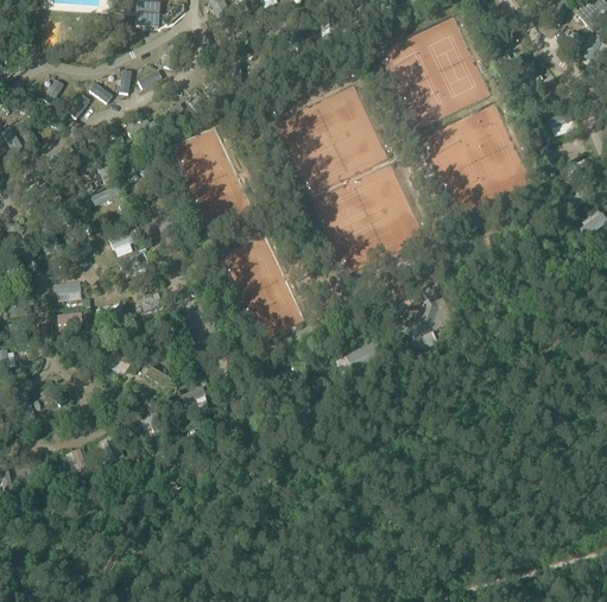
[(387,0),(390,12),(399,10),(397,0),(387,0)]
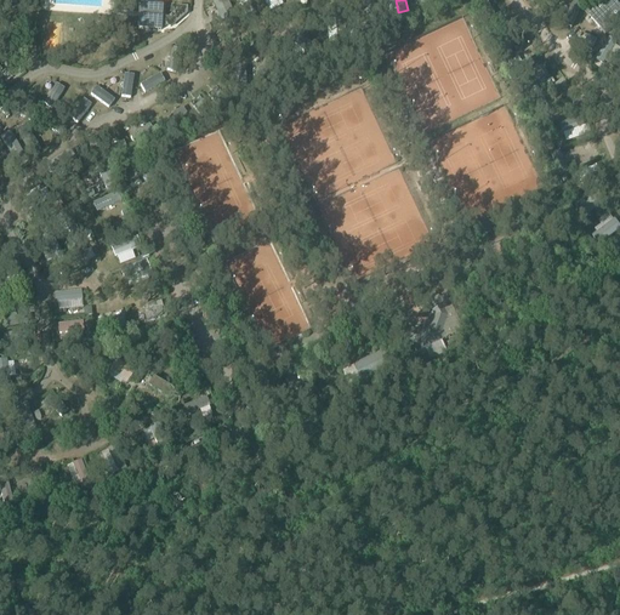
[(496,10),(489,0),(479,0),(488,15),(496,10)]
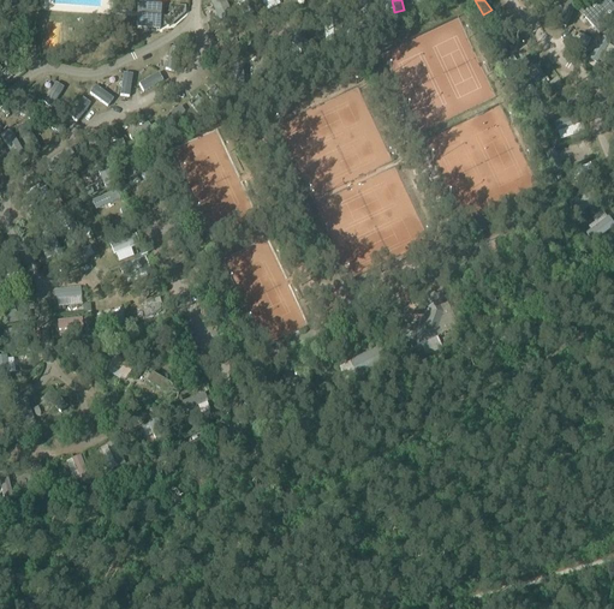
[(590,11),(596,17),(592,21),(601,29),(613,16),(613,0),(585,0),(579,6),(586,15),(590,11)]
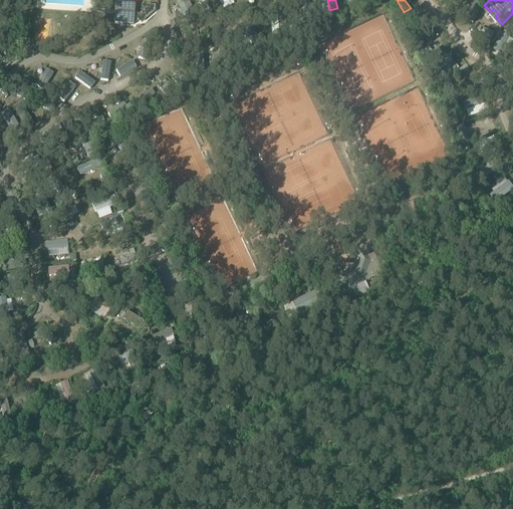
[(157,9),(157,2),(148,2),(148,6),(141,12),(138,12),(138,20),(145,21),(157,9)]
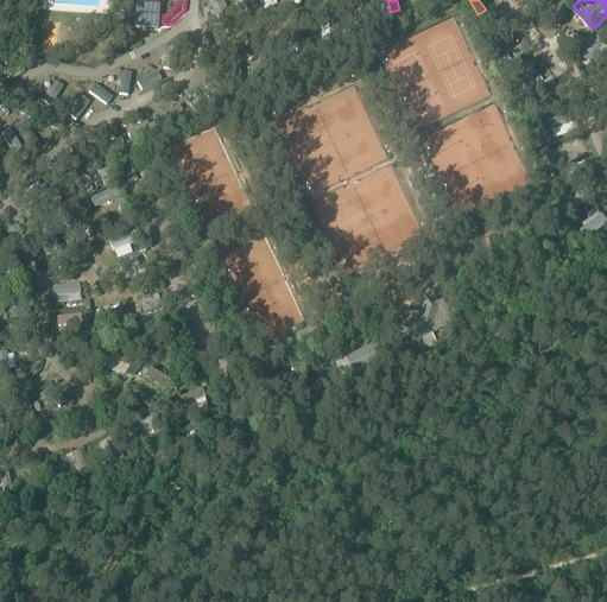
[(159,25),(159,12),(136,11),(136,23),(159,25)]
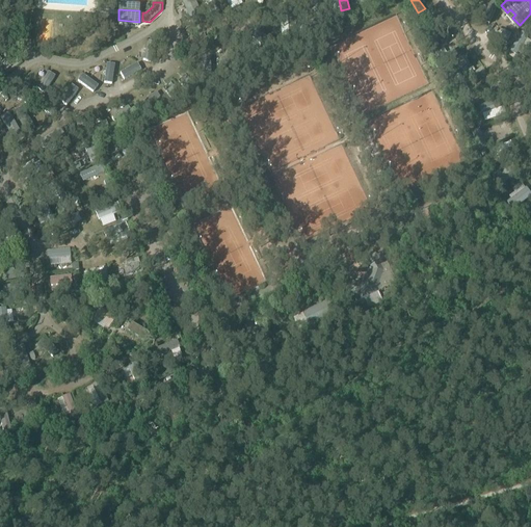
[(152,58),(157,40),(149,37),(143,56),(152,58)]
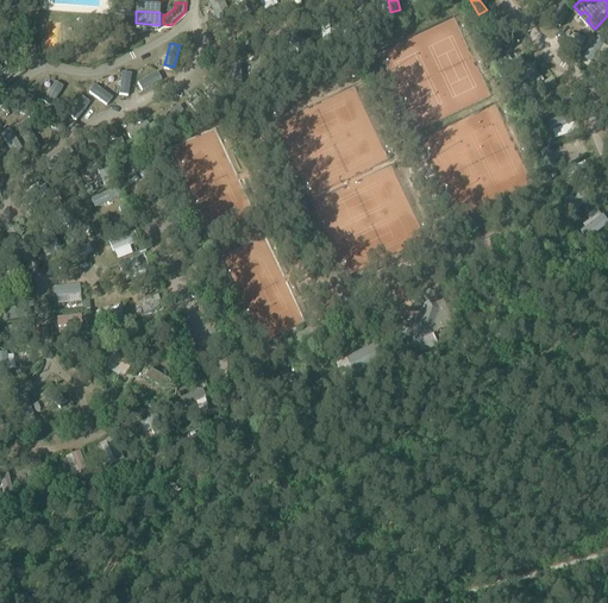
[(132,70),(123,69),(119,90),(129,92),(132,70)]
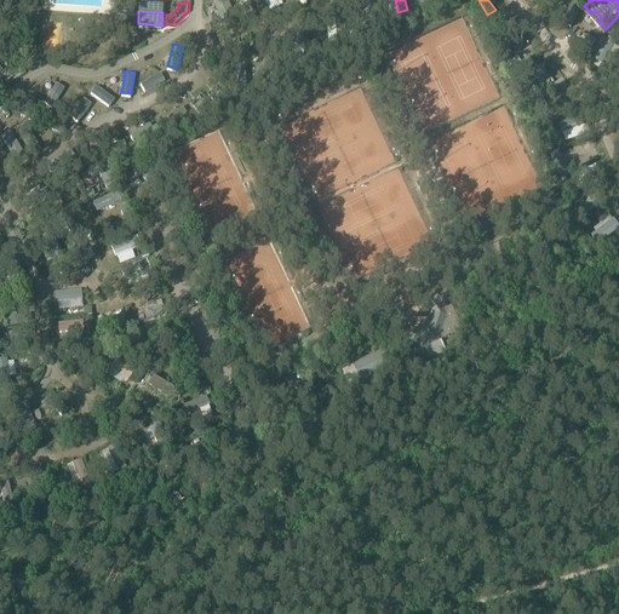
[(145,90),(165,79),(160,70),(141,81),(145,90)]
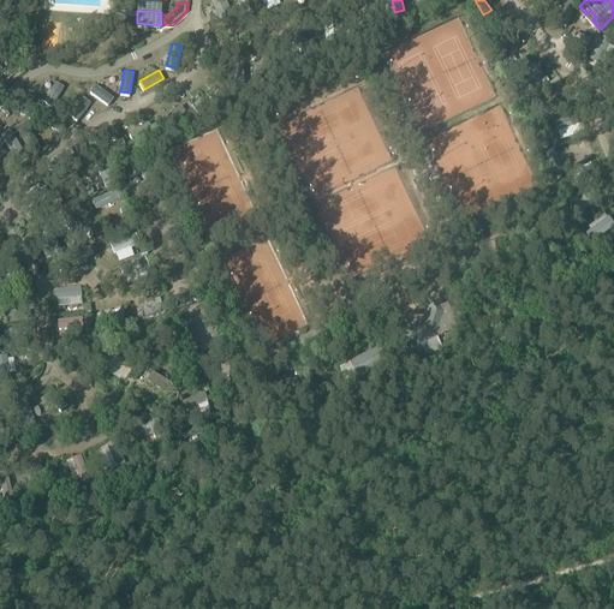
[(53,103),(65,84),(57,79),(45,99),(53,103)]
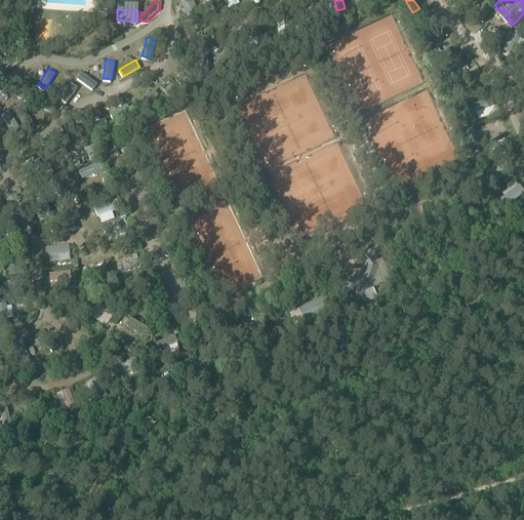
[(92,88),(97,81),(82,70),(77,77),(92,88)]
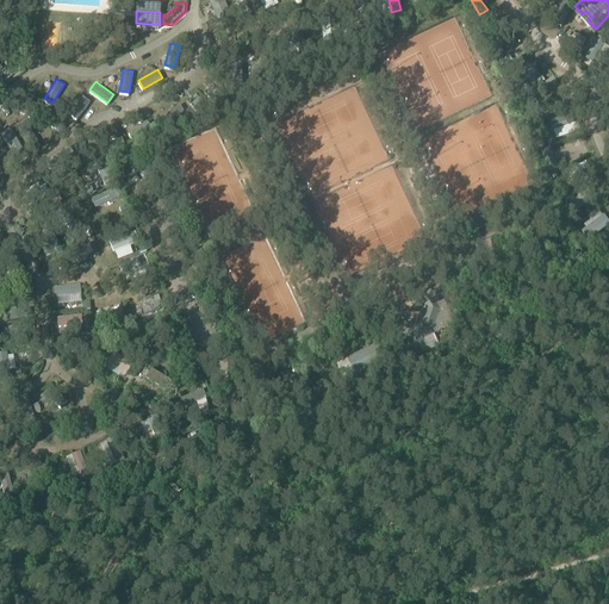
[(78,118),(91,100),(84,94),(69,112),(78,118)]
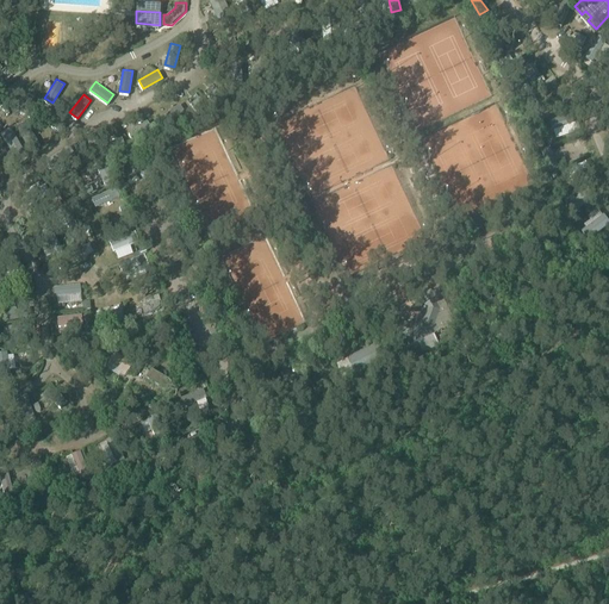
[(186,110),(180,101),(157,117),(163,126),(186,110)]
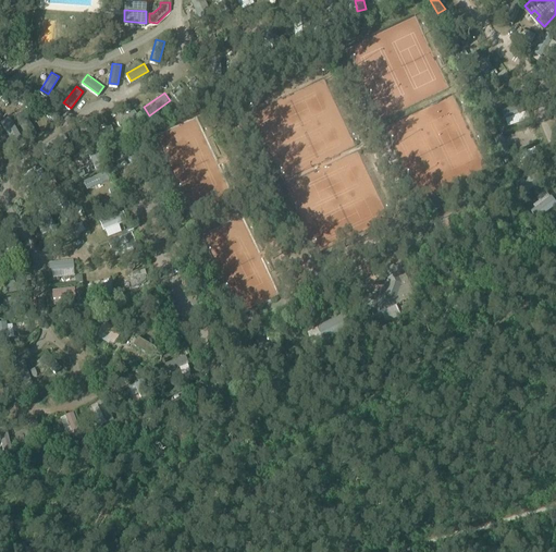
[(123,126),(140,115),(135,108),(118,120),(123,126)]
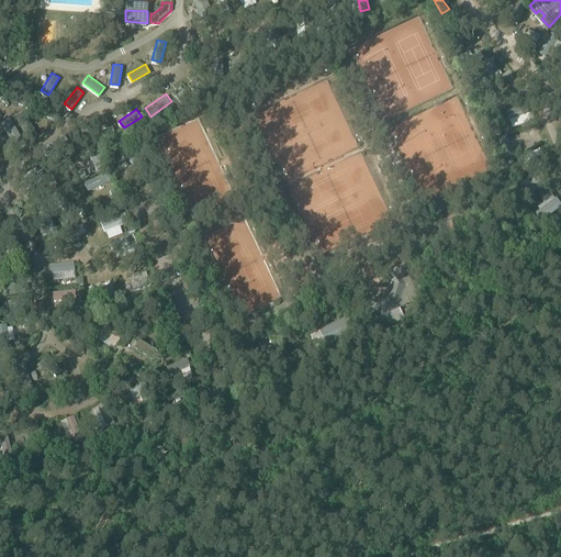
[(13,144),(23,138),(11,115),(1,121),(13,144)]
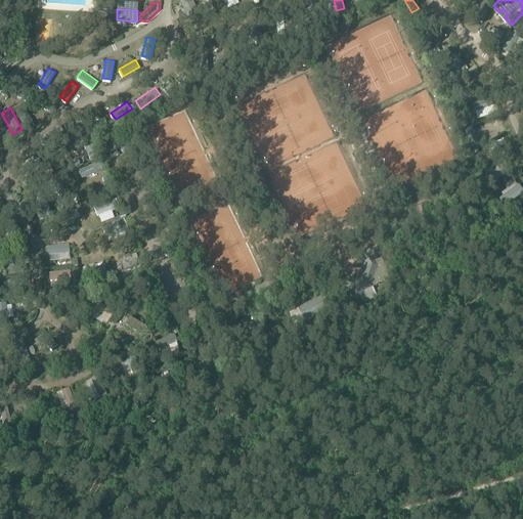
[(91,131),(109,123),(104,116),(87,124),(91,131)]
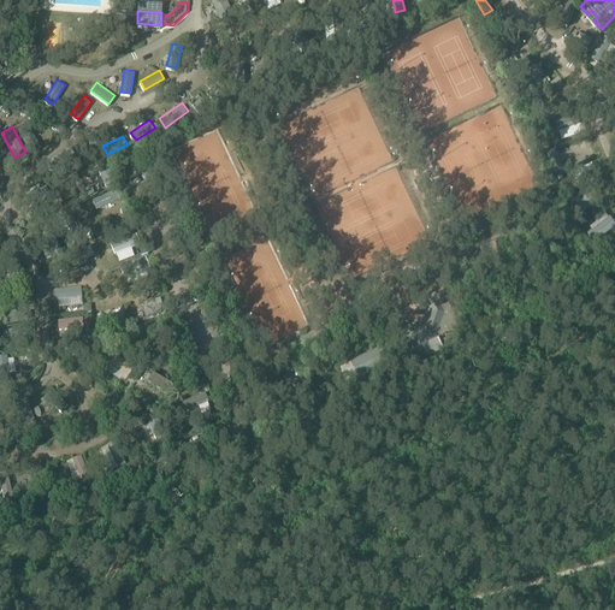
[(27,208),(51,194),(45,184),(21,199),(27,208)]
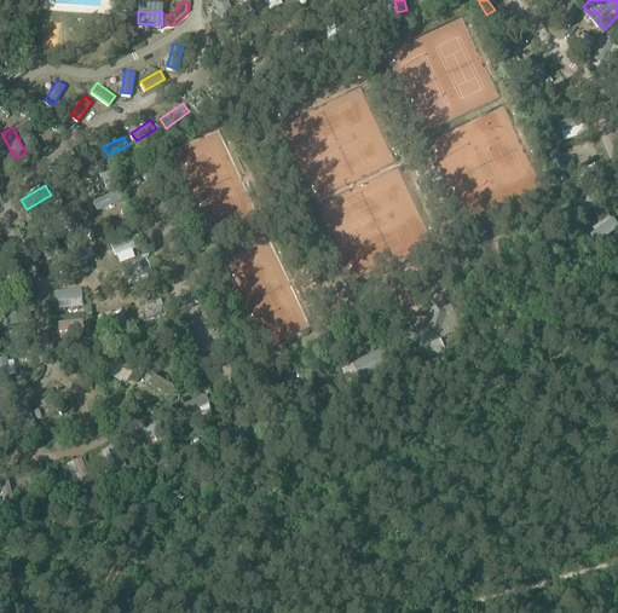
[(115,254),(142,243),(137,232),(111,243),(115,254)]
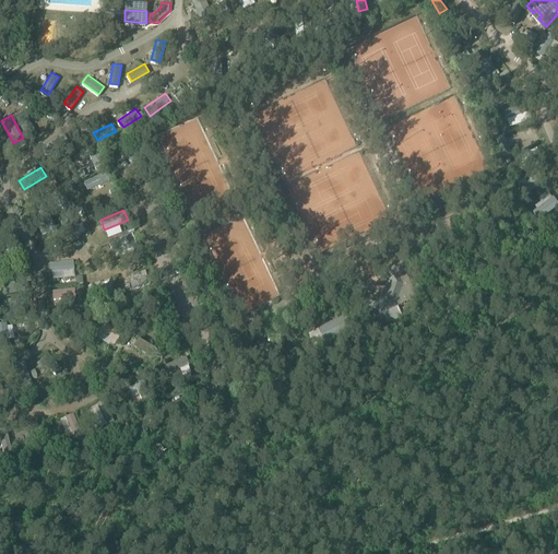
[(113,250),(137,240),(132,231),(109,240),(113,250)]
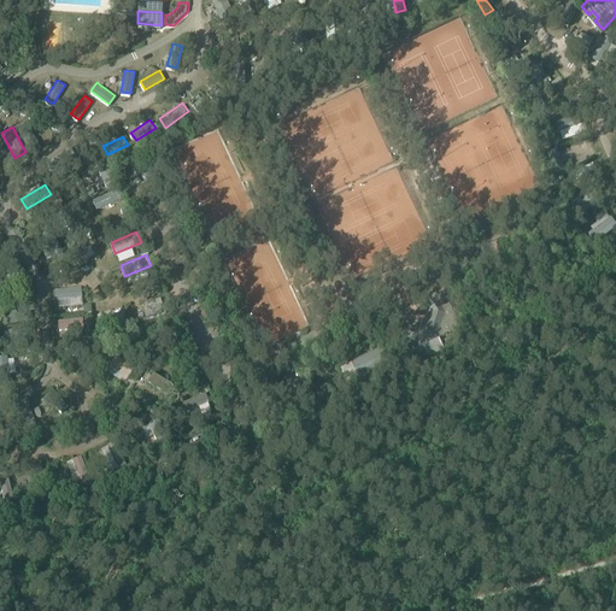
[(56,298),(82,294),(81,285),(54,287),(56,298)]
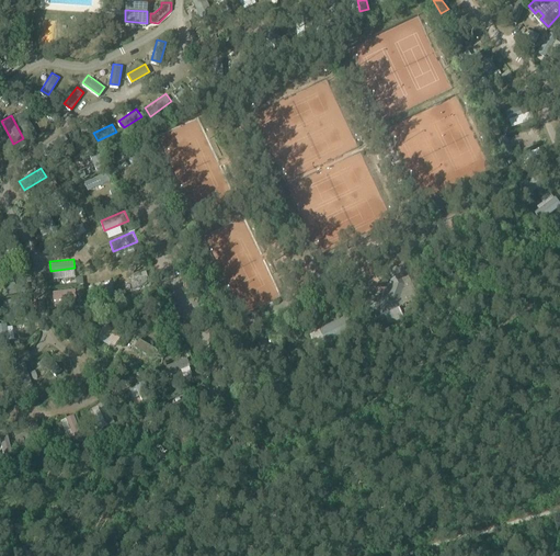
[(373,304),(372,307),(375,308),(384,325),(390,321),(386,311),(401,304),(401,303),(406,301),(420,294),(404,262),(397,267),(397,265),(389,269),(395,281),(391,290),(378,296),(369,293),(366,302),(373,304)]
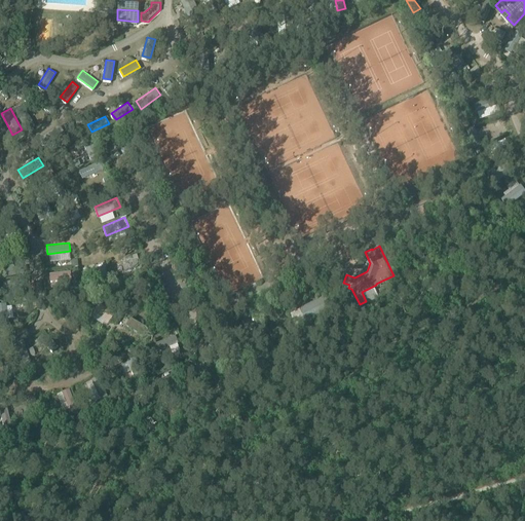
[(85,278),(107,273),(105,264),(83,269),(85,278)]
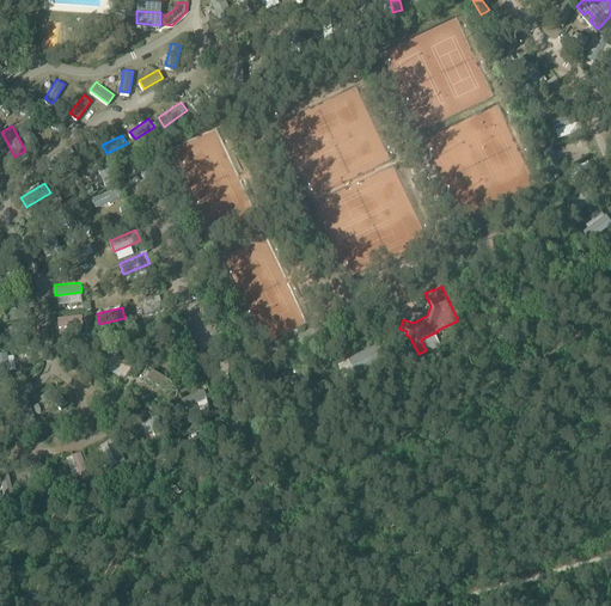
[(59,325),(84,323),(83,313),(57,316),(59,325)]
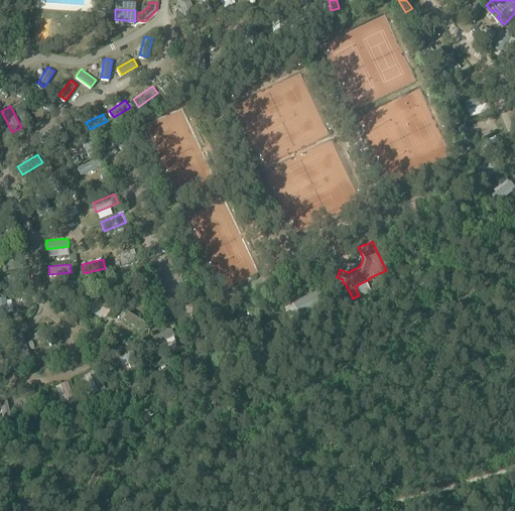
[(7,283),(27,280),(26,271),(5,274),(7,283)]
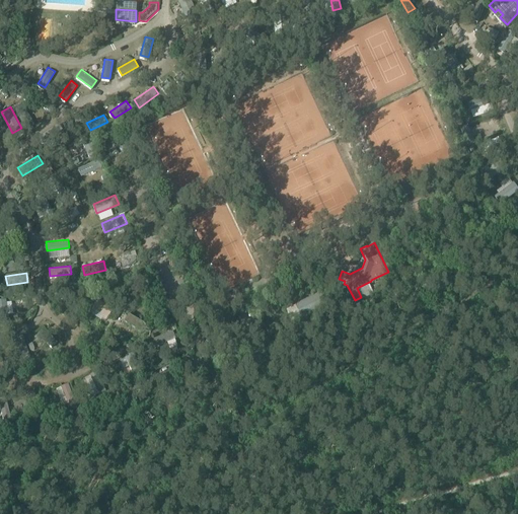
[(303,313),(323,303),(317,292),(297,301),(303,313)]
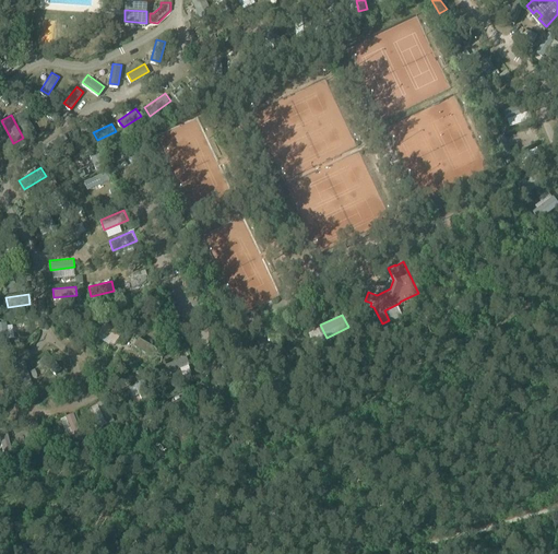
[(0,345),(10,344),(7,321),(0,321),(0,345)]
